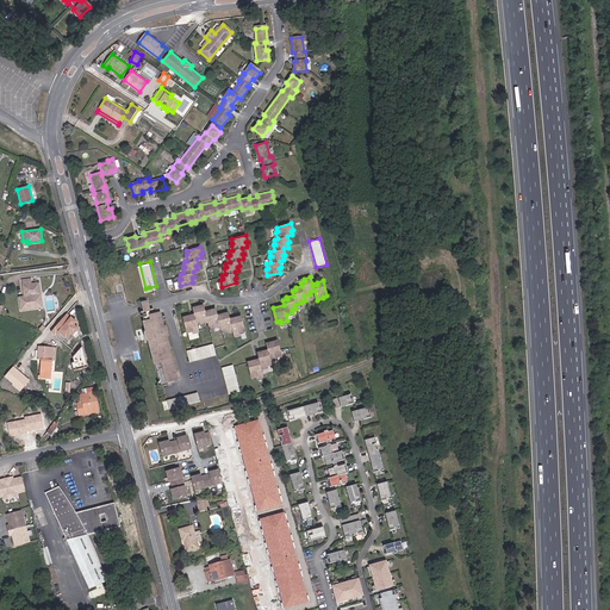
[(41,294),(38,282),(31,284),(30,279),(22,280),(24,297),(41,294)]
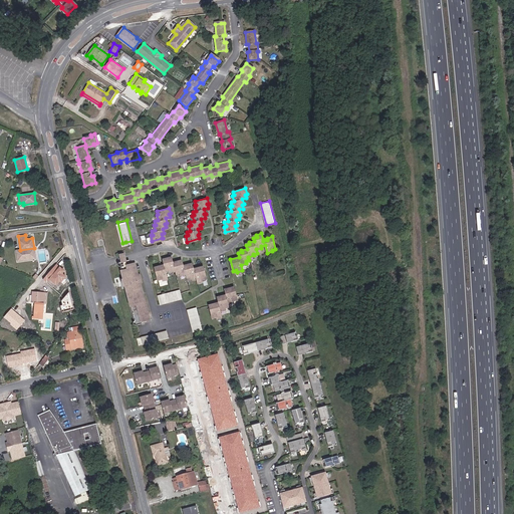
[(35,249),(17,252),(18,263),(36,261),(35,249)]
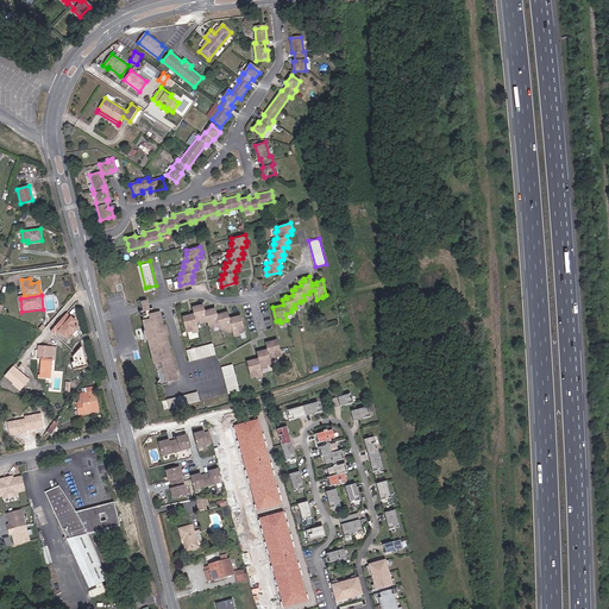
[(213,308),(212,308),(207,309),(206,305),(201,306),(201,303),(194,306),(195,312),(196,314),(192,315),(192,313),(184,314),(189,330),(193,328),(193,330),(200,328),(198,319),(202,318),(202,320),(209,319),(211,322),(214,321),(215,324),(221,322),(223,327),(226,326),(227,326),(227,328),(233,326),(236,333),(243,332),(242,330),(246,328),(243,314),(236,315),(237,318),(232,319),(232,316),(231,313),(226,314),(225,312),(219,313),(218,309),(214,311),(213,308)]
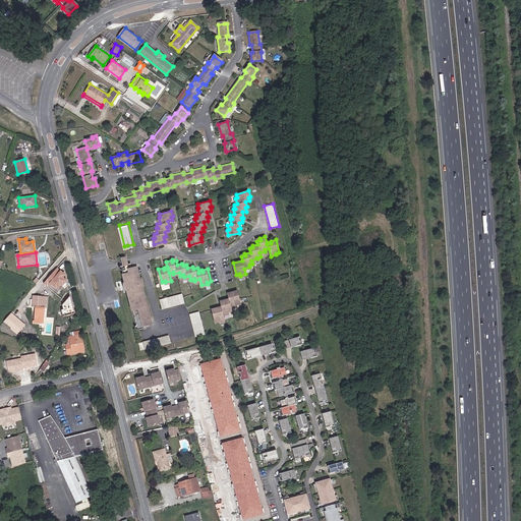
[(142,284),(143,284),(145,284),(142,276),(140,277),(137,265),(131,267),(123,269),(126,280),(124,281),(126,288),(128,288),(137,324),(136,324),(135,325),(135,326),(136,327),(137,328),(138,327),(138,328),(145,326),(145,324),(153,322),(142,284)]
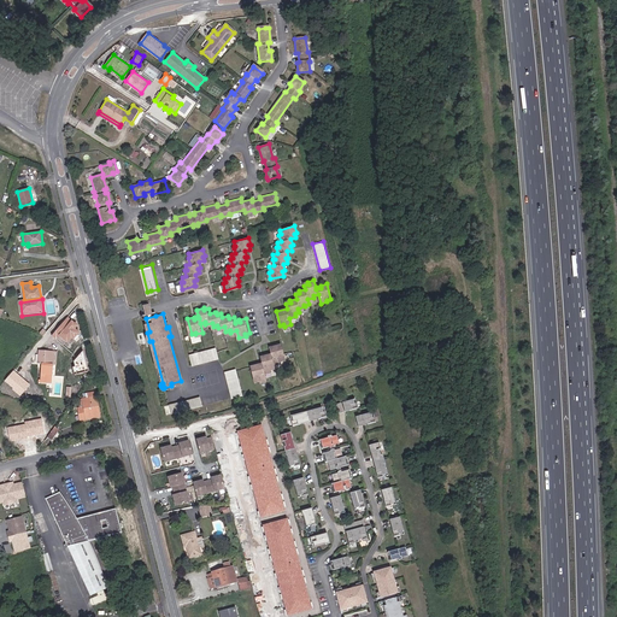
[(262,381),(269,378),(266,371),(272,370),(272,368),(276,366),(276,363),(282,362),(281,359),(286,358),(282,344),(276,345),(276,347),(271,348),(272,353),(266,354),(266,357),(263,358),(264,362),(264,364),(259,365),(259,363),(252,365),(257,380),(260,378),(262,381)]
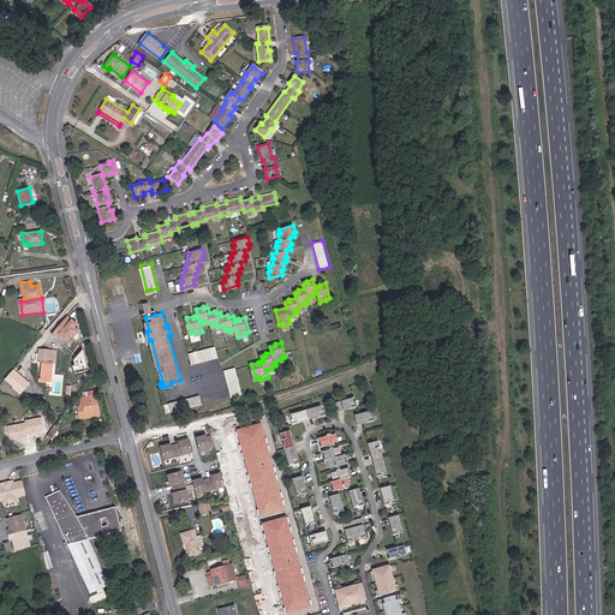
[(190,351),(192,362),(219,354),(216,344),(190,351)]
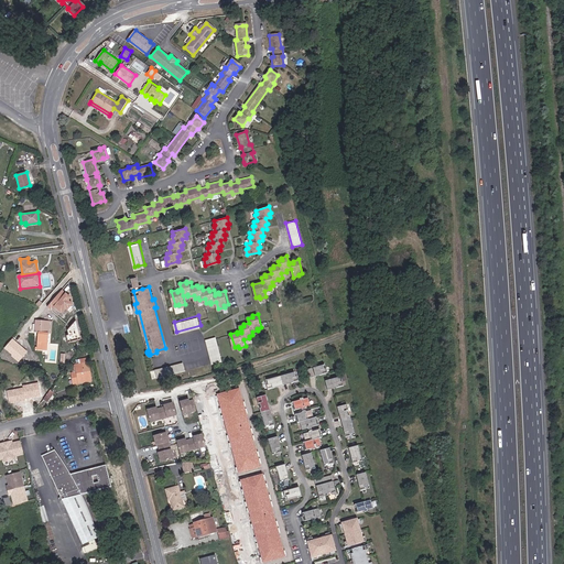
[(47,343),(49,333),(46,333),(47,321),(35,320),(34,333),(38,333),(36,349),(43,349),(43,343),(47,343)]
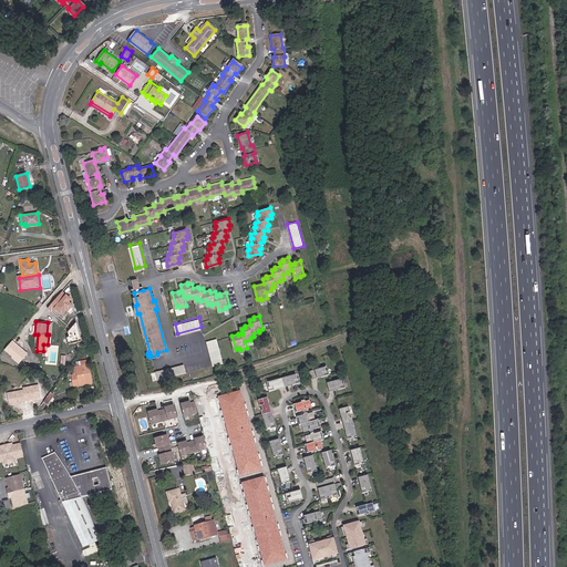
[(208,339),(214,364),(224,361),(217,337),(208,339)]
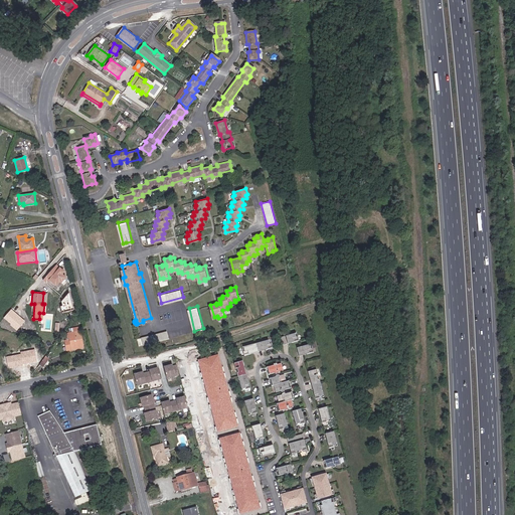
[(11,317),(7,313),(1,321),(5,324),(11,317)]
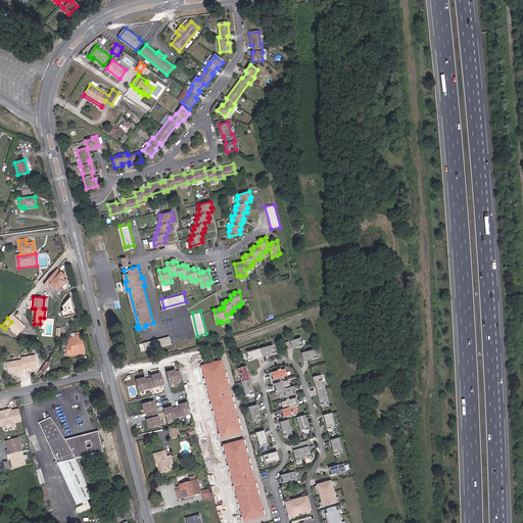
[(78,354),(78,355),(85,353),(81,332),(70,334),(72,338),(67,338),(68,346),(66,346),(68,355),(78,354)]
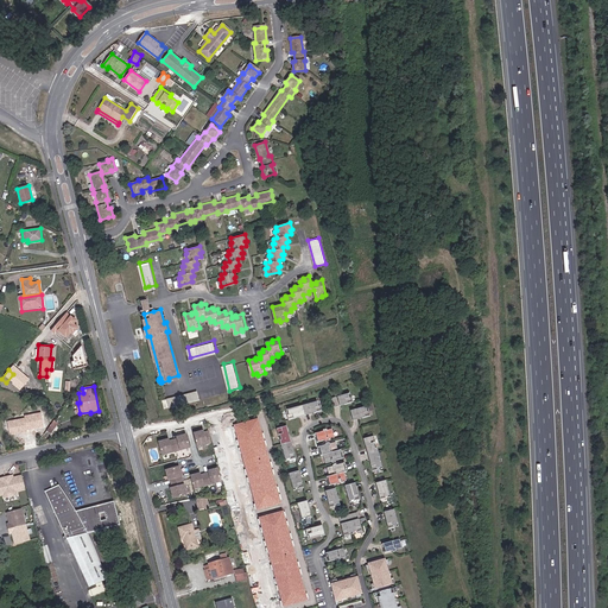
[(165,397),(168,406),(201,398),(198,388),(165,397)]
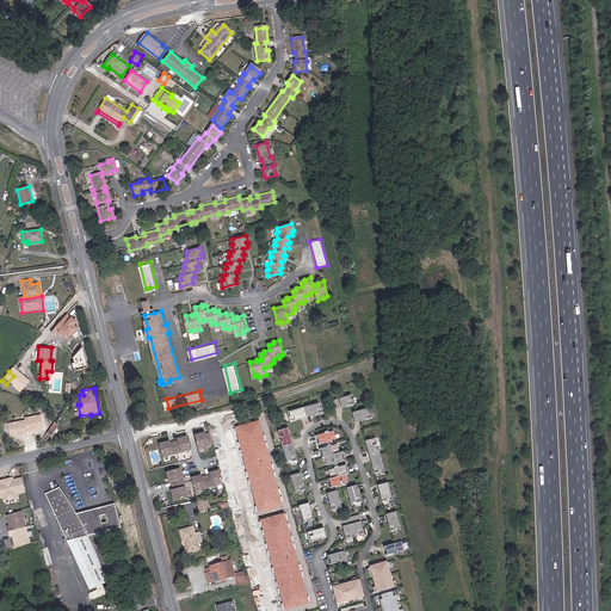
[(351,402),(350,397),(339,401),(340,408),(344,408),(345,408),(346,409),(355,407),(353,401),(351,402)]
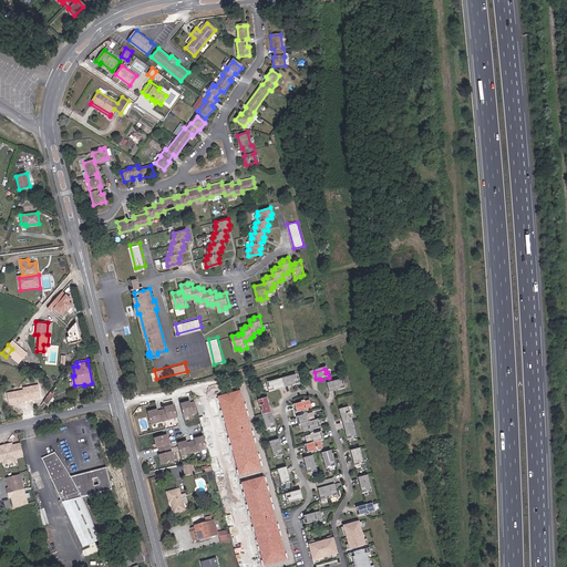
[(277,381),(277,382),(272,383),(271,382),(266,383),(268,393),(275,392),(276,390),(279,389),(279,390),(287,388),(287,387),(290,385),(292,388),(298,385),(296,377),(290,378),(290,379),(286,381),(285,379),(277,381)]
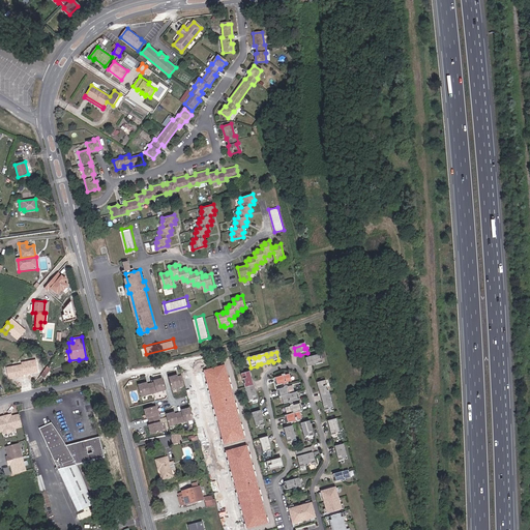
[(321,360),(320,357),(311,359),(310,358),(306,359),(307,367),(312,366),(312,365),(315,365),(316,365),(317,365),(323,364),(322,360),(321,360)]
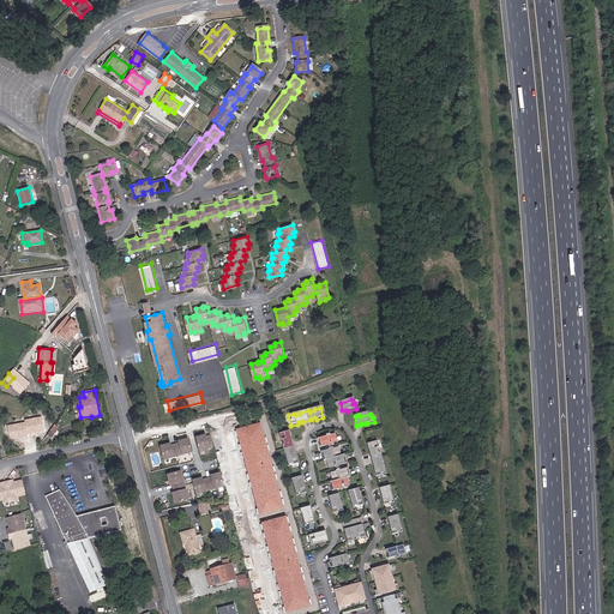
[(54,425),(47,434),(50,438),(58,427),(54,425)]
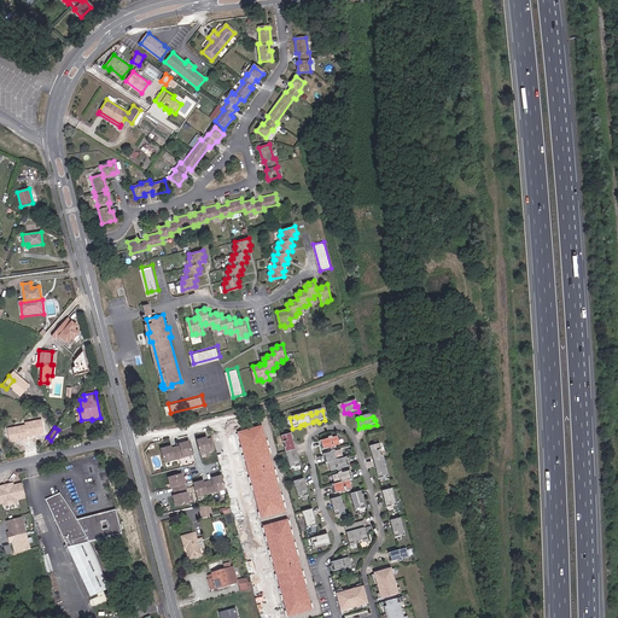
[(295,466),(296,467),(301,466),(298,459),(296,458),(295,454),(296,454),(293,445),(292,445),(291,442),(292,441),(292,439),(291,433),(281,436),(283,443),(285,442),(286,448),(285,448),(287,456),(290,467),(295,466)]
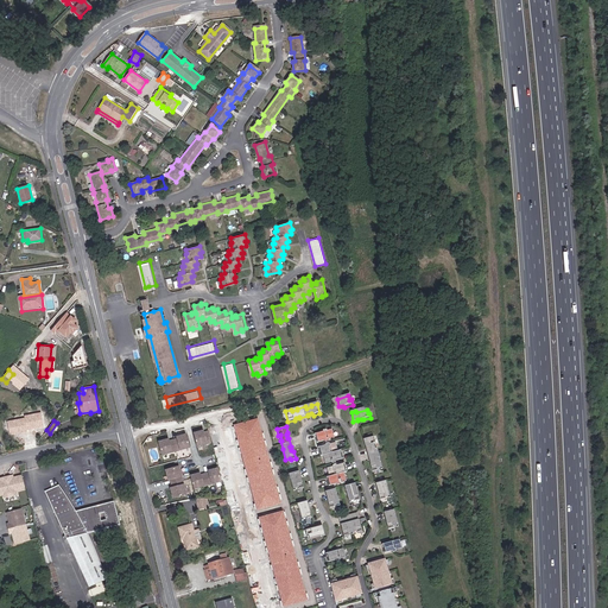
[(315,434),(317,442),(324,441),(324,442),(327,442),(328,441),(328,439),(334,438),(331,429),(315,434)]
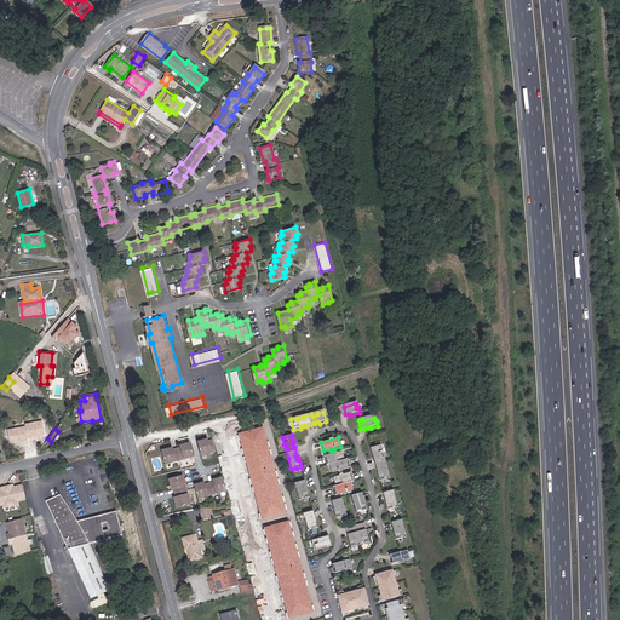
[(214,451),(212,440),(207,442),(207,440),(197,442),(201,455),(214,451)]
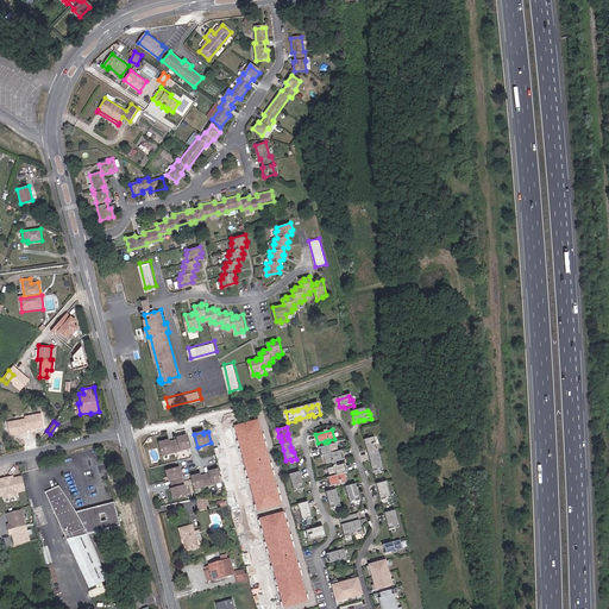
[(169,440),(159,443),(163,456),(190,449),(187,435),(177,438),(177,440),(169,443),(169,440)]
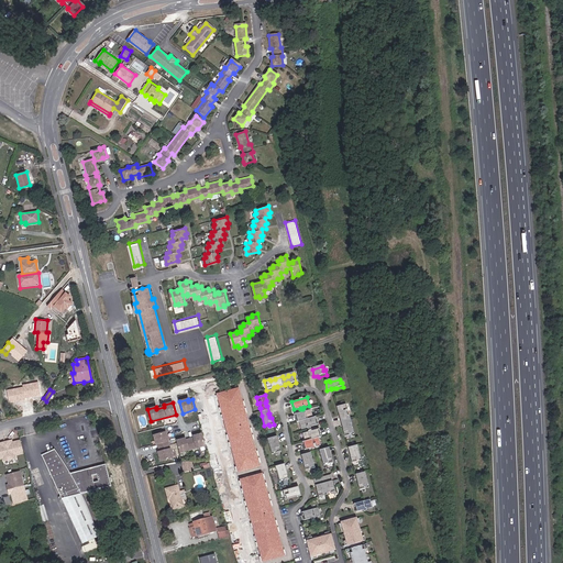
[(343,438),(348,437),(348,435),(351,434),(349,424),(350,424),(348,416),(345,417),(344,411),(346,411),(344,406),(335,408),(337,414),(339,415),(340,418),(339,419),(341,427),(342,426),(343,430),(342,430),(341,432),(343,438)]
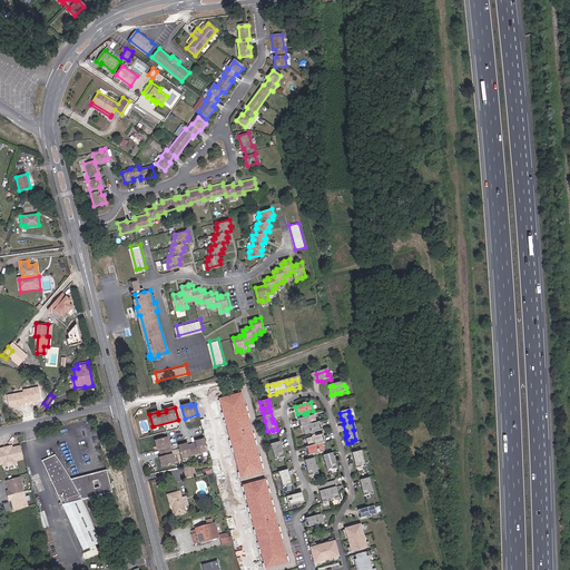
[(301,426),(303,426),(316,423),(314,415),(308,416),(307,415),(305,415),(305,418),(298,419),(301,426)]
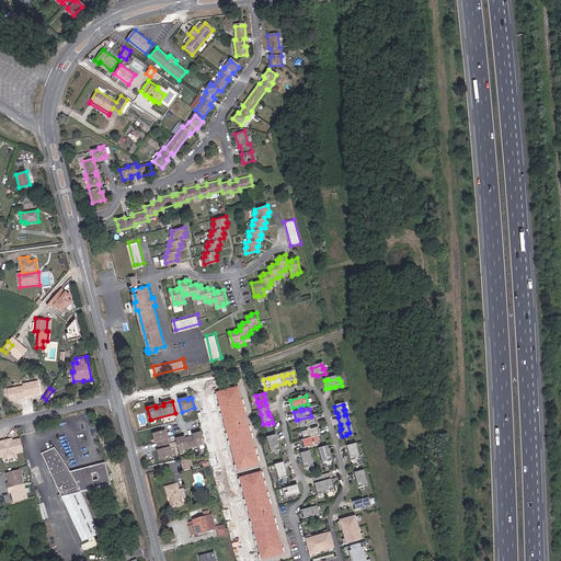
[(309,425),(315,424),(312,416),(311,416),(298,420),(300,428),(305,426),(306,427),(307,427),(309,427),(309,425)]
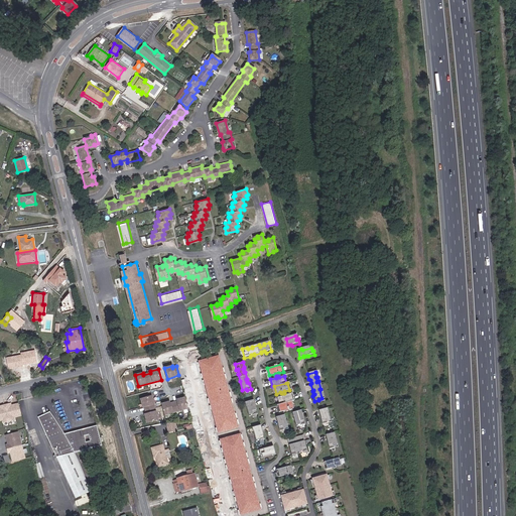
[(279,405),(291,401),(292,401),(290,394),(285,395),(284,394),(283,394),(282,395),(281,396),(277,397),(279,405)]
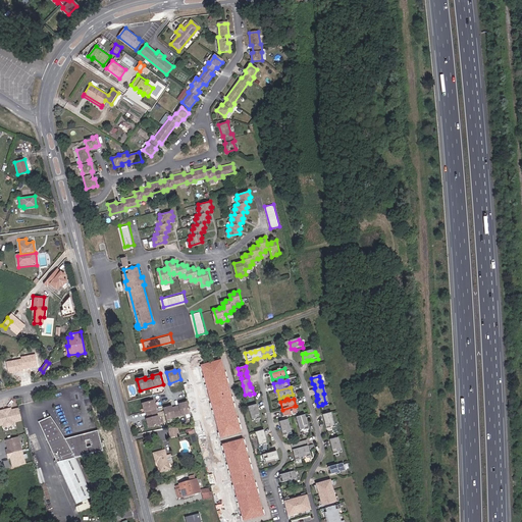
[(149,427),(159,425),(153,401),(142,404),(144,412),(146,412),(148,419),(146,420),(149,427)]
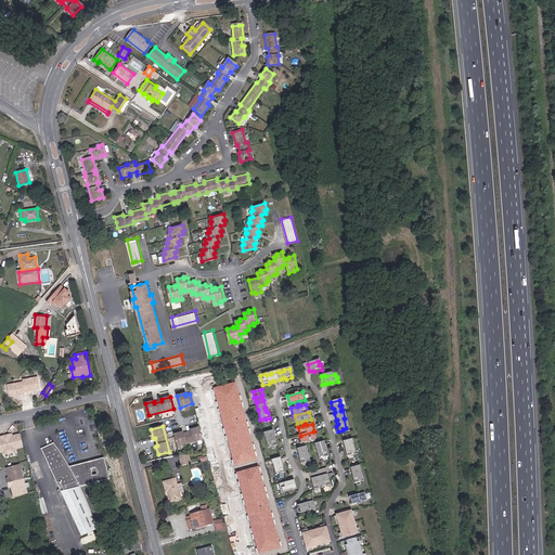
[(202,438),(198,427),(190,429),(191,431),(182,434),(182,431),(173,434),(176,446),(202,438)]
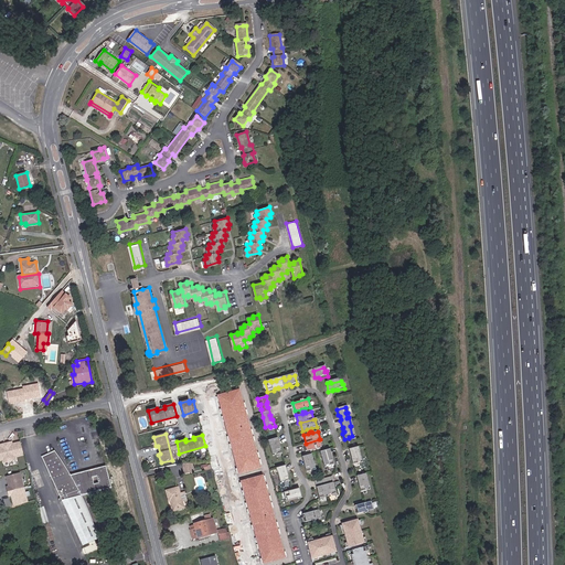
[(277,454),(278,455),(283,454),(280,447),(278,446),(277,443),(278,443),(277,438),(268,440),(269,445),(270,445),(273,455),(277,454)]
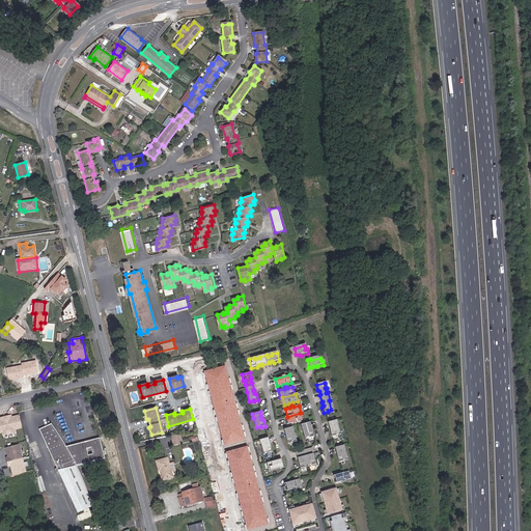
[(285,417),(287,424),(294,423),(294,424),(295,424),(296,424),(297,423),(297,422),(302,421),(300,413),(287,417),(285,417)]
